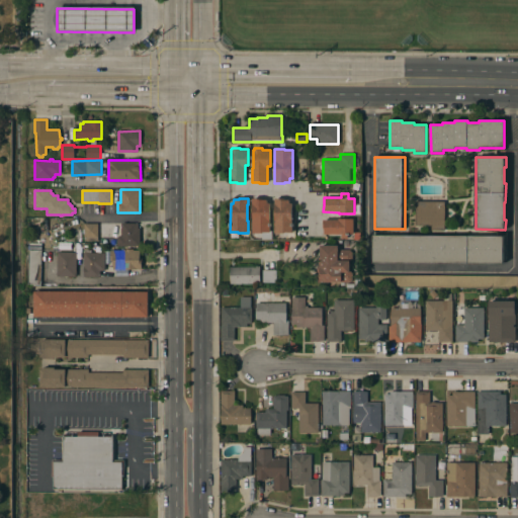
[(253,198),(262,198),(262,199),(267,199),(267,203),(270,203),(270,232),(263,232),(263,233),(252,233),(253,198)]
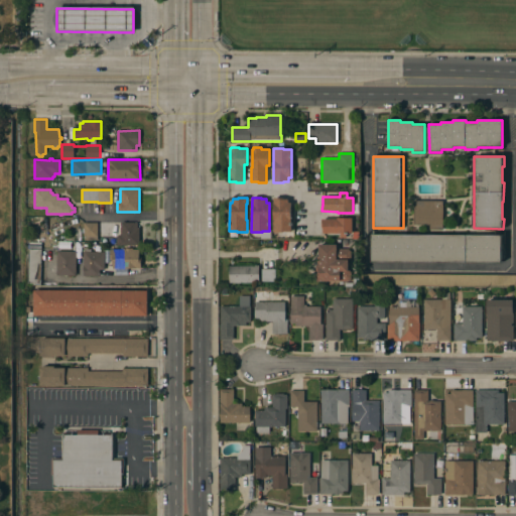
[(274,198),(282,198),(282,199),(288,199),(288,203),(290,203),(290,219),(291,219),(291,231),(283,231),(283,232),(274,232),(274,198)]
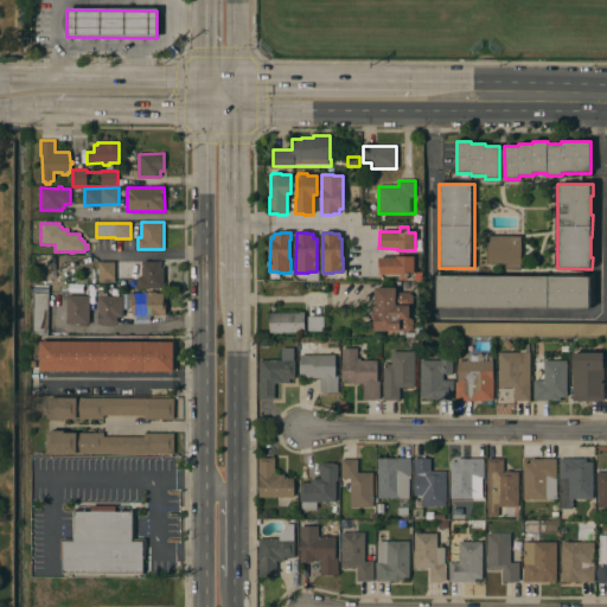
[(522,236),(522,270),(505,270),(505,264),(487,264),(487,236),(522,236)]
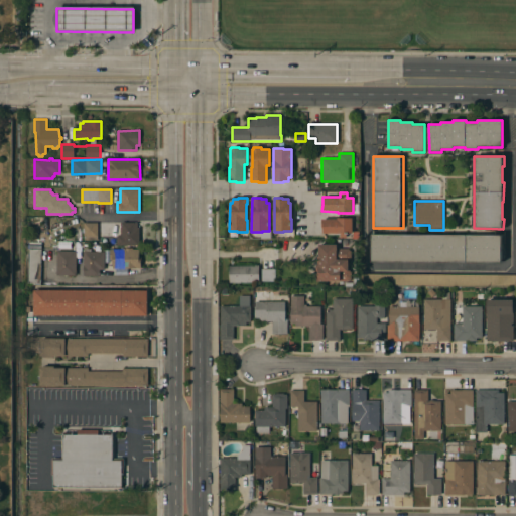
[(338,219),(338,218),(353,218),(353,234),(346,234),(346,238),(340,238),(340,234),(323,234),(323,224),(321,224),(321,219),(338,219)]
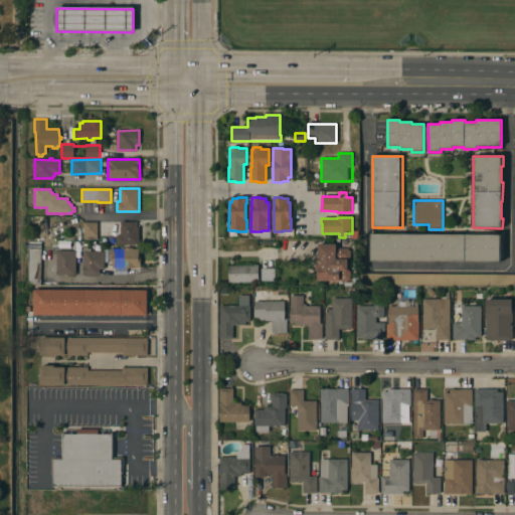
[(139,244),(117,244),(117,235),(118,235),(118,234),(120,234),(120,235),(121,235),(121,222),(123,222),(123,221),(126,221),(126,222),(137,221),(137,227),(139,227),(139,244)]
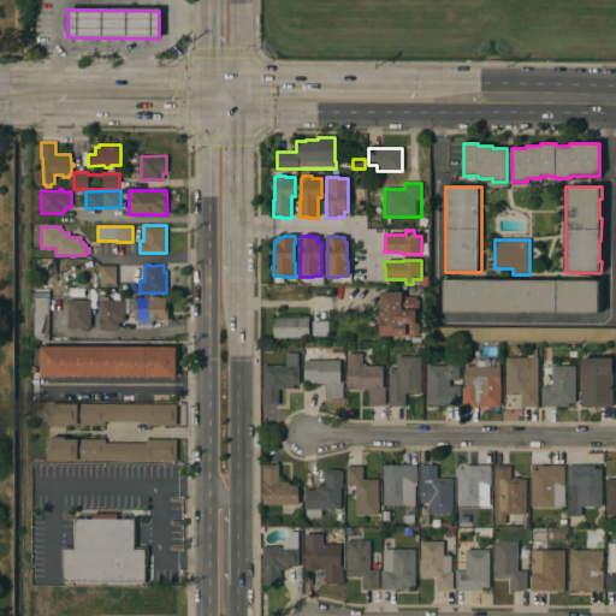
[(117,266),(117,286),(114,286),(114,289),(100,290),(100,266),(117,266)]
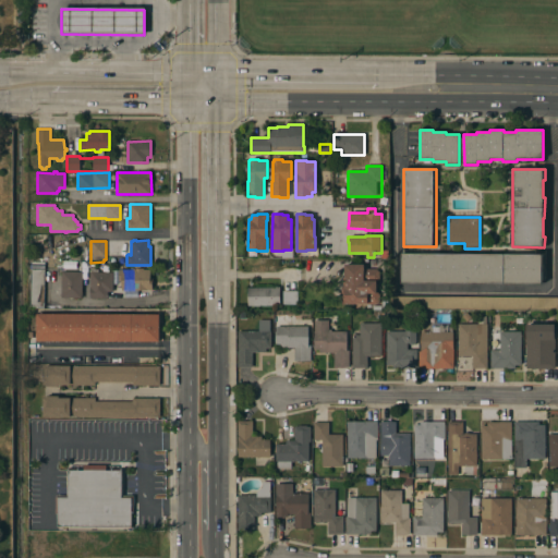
[(542,254),(542,284),(401,283),(401,254),(542,254)]
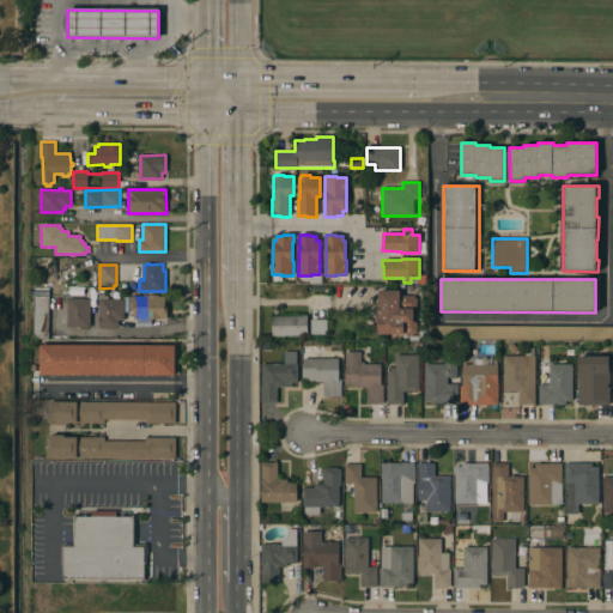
[(50,296),(49,337),(34,337),(35,281),(49,281),(48,296),(50,296)]
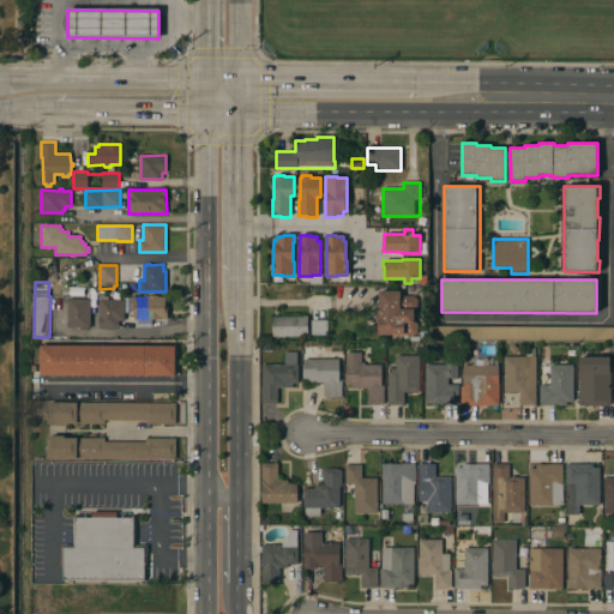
[(378,333),(379,292),(401,292),(401,296),(415,296),(417,300),(417,308),(415,311),(415,323),(417,325),(417,331),(414,335),(378,333)]
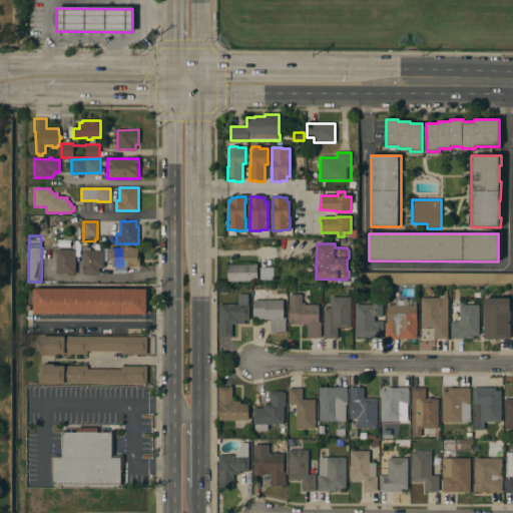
[(125,247),(125,246),(132,246),(132,247),(138,248),(138,254),(140,254),(140,268),(111,267),(111,254),(109,254),(109,247),(125,247)]
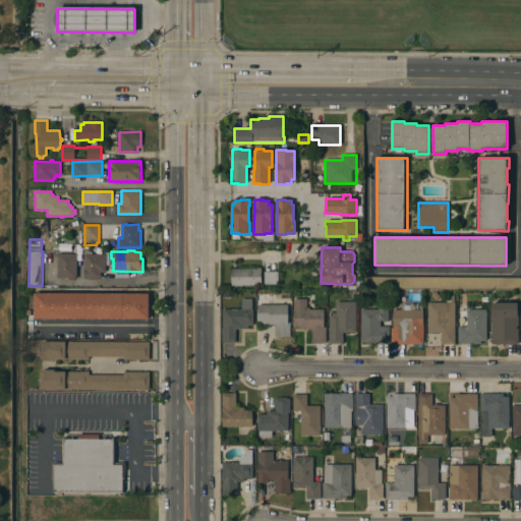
[(76,279),(57,278),(57,253),(77,254),(76,279)]
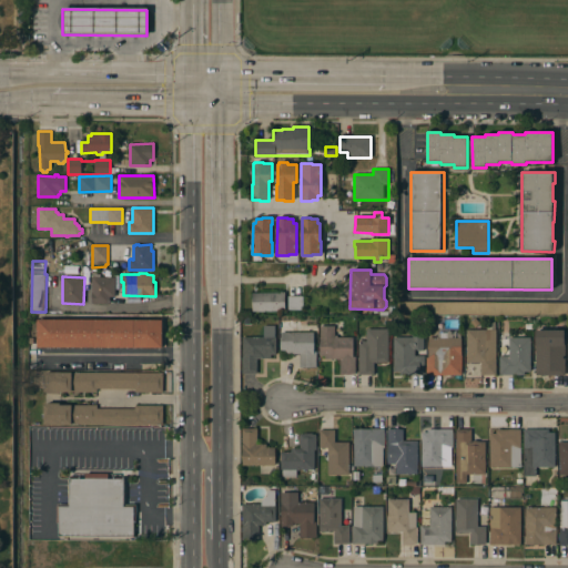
[(92,277),(115,277),(115,296),(110,296),(110,304),(91,304),(92,277)]
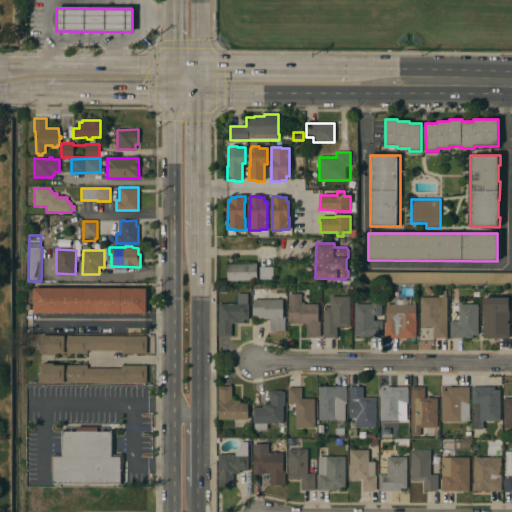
[(257,264),(257,280),(227,280),(227,264),(257,264)]
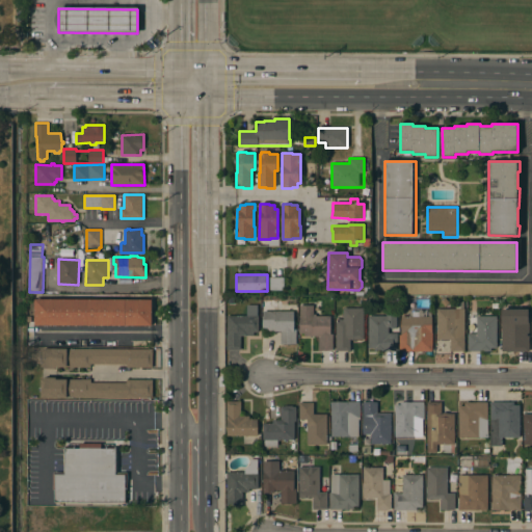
[(269,277),(283,277),(283,291),(269,291),(269,277)]
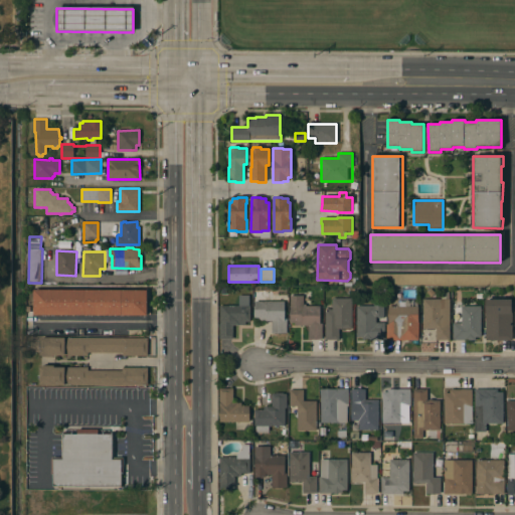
[(147,290),(147,315),(34,315),(34,290),(147,290)]
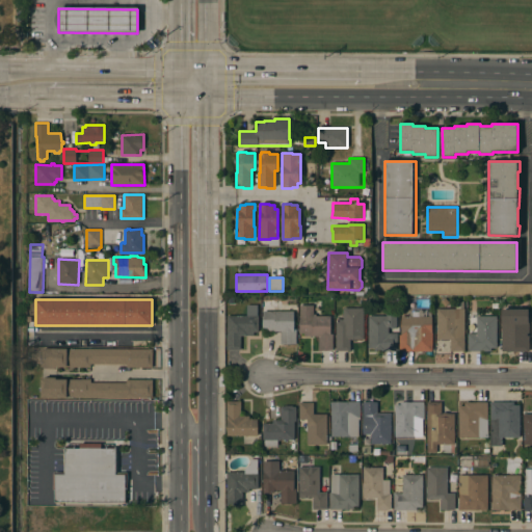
[(464,351),(450,351),(450,340),(437,340),(436,309),(455,309),(456,307),(457,304),(458,302),(460,301),(463,301),(463,309),(464,309),(464,351)]
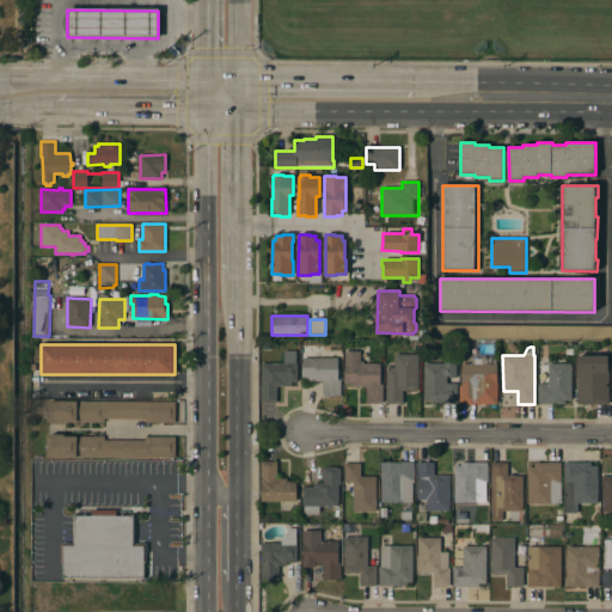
[(338,379),(341,379),(341,396),(323,396),(323,381),(317,381),(317,380),(308,380),(308,378),(304,378),(304,348),(313,348),(313,353),(316,353),(316,359),(338,359),(338,379)]
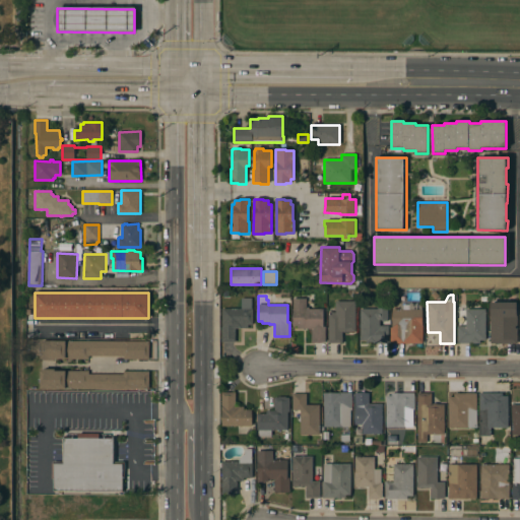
[(253,325),(248,325),(248,328),(236,328),(236,342),(221,342),(221,328),(221,308),(240,309),(240,298),(253,298),(253,325)]
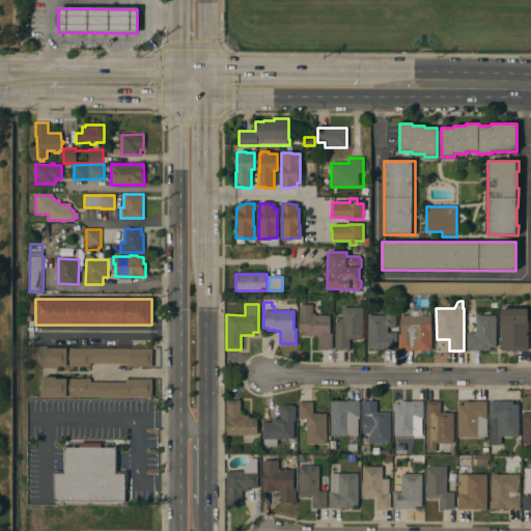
[(330,333),(332,333),(332,350),(317,350),(317,335),(304,335),(304,332),(299,332),(299,305),(312,305),(312,313),(315,313),(315,315),(330,315),(330,333)]
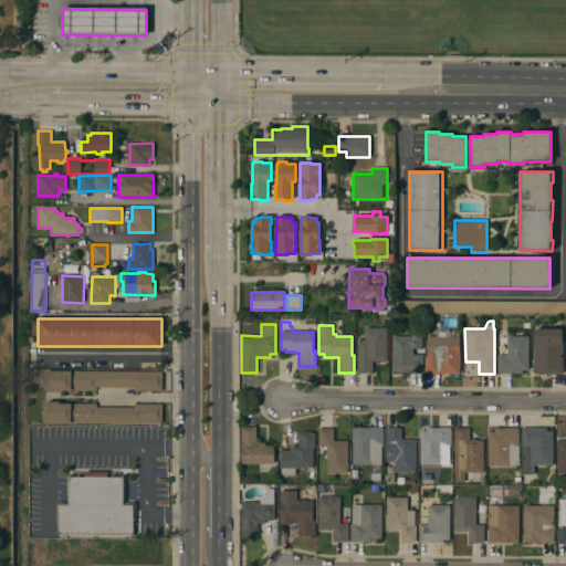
[(387,360),(373,360),(373,373),(357,374),(357,343),(359,343),(359,339),(365,339),(365,327),(387,327),(387,360)]
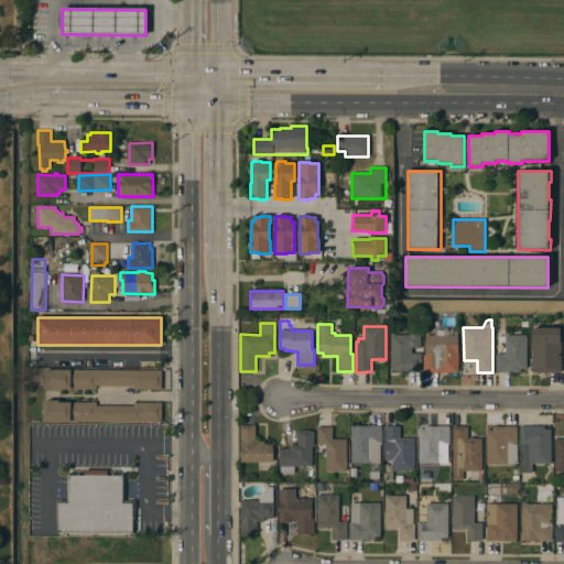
[(532,372),(532,327),(561,327),(561,343),(562,343),(561,372),(532,372)]
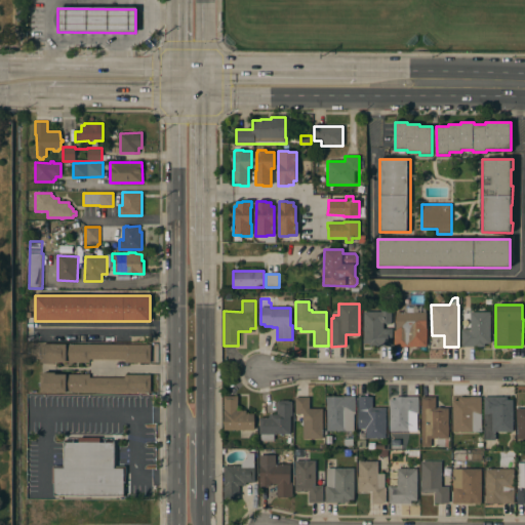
[(411,312),(411,306),(426,306),(426,328),(427,328),(427,347),(394,347),(394,330),(396,330),(396,312),(411,312)]
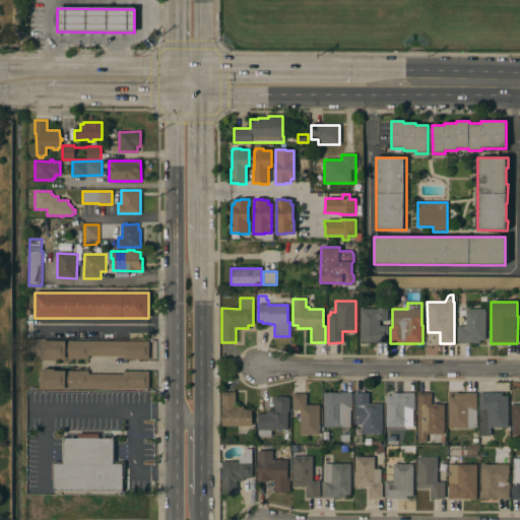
[(479,340),(479,343),(457,343),(457,311),(458,311),(458,304),(467,304),(467,309),(485,309),(485,340),(479,340)]
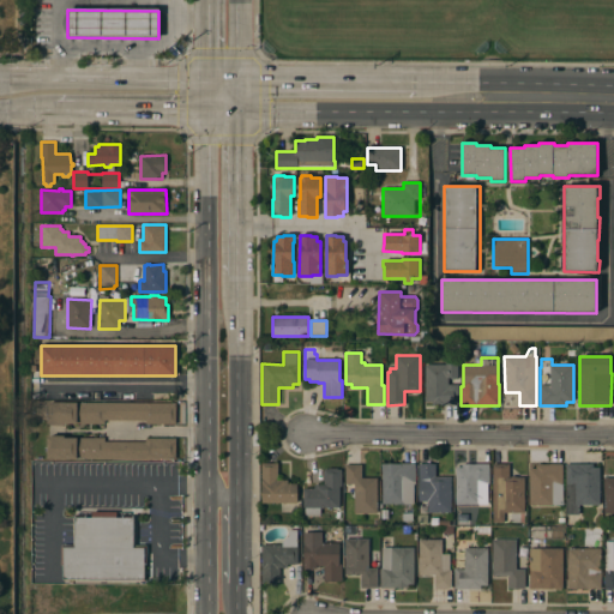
[(425,365),(445,365),(445,360),(458,360),(458,379),(451,379),(451,378),(449,378),(449,384),(458,384),(458,404),(432,405),(432,402),(426,402),(425,365)]
